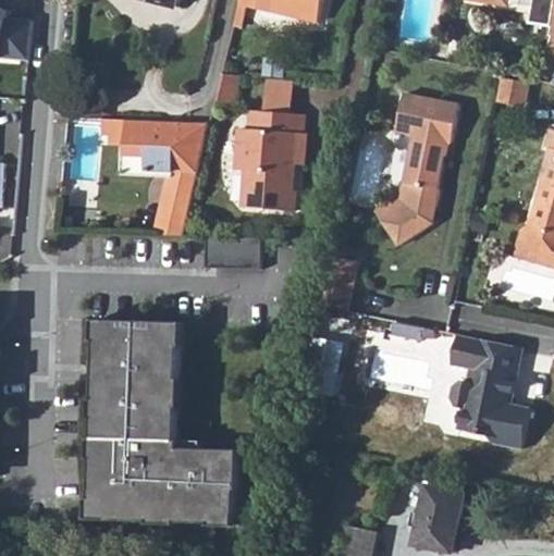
[(236,0),(235,5),(230,26),(238,28),(243,8),(315,24),(319,0),(236,0)]
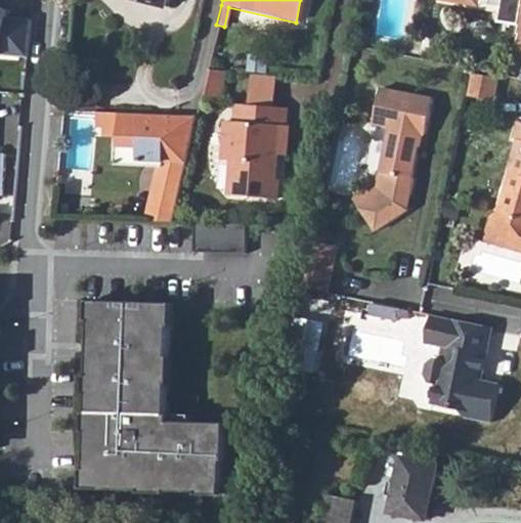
[(500,0),(495,28),(515,31),(520,4),(520,0),(437,0),(466,5),(466,0),(500,0)]
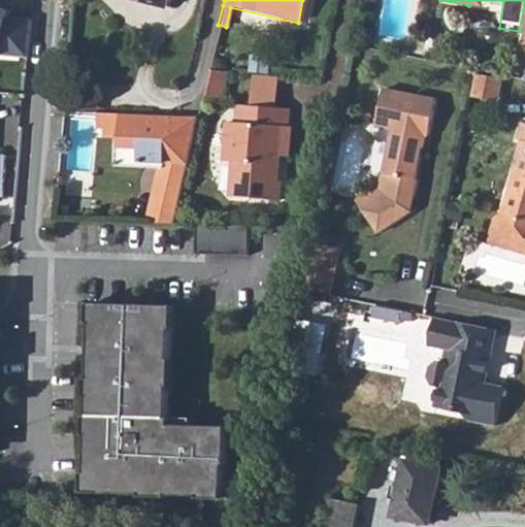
[(0,50),(25,53),(28,15),(2,13),(3,6),(0,5),(0,50)]
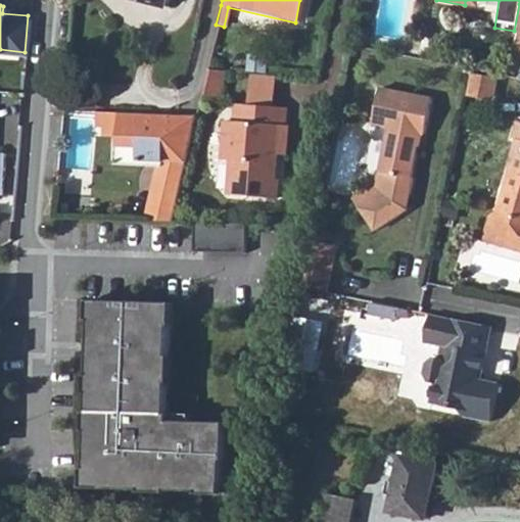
[(216,98),(223,69),(205,68),(199,94),(216,98)]
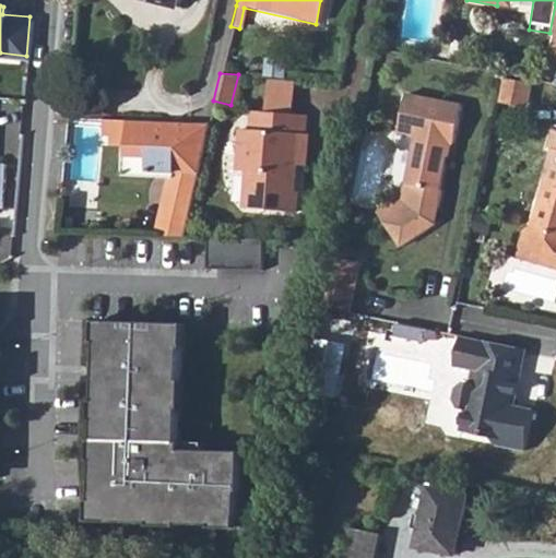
[(288,80),(263,79),(263,111),(288,113),(288,80)]
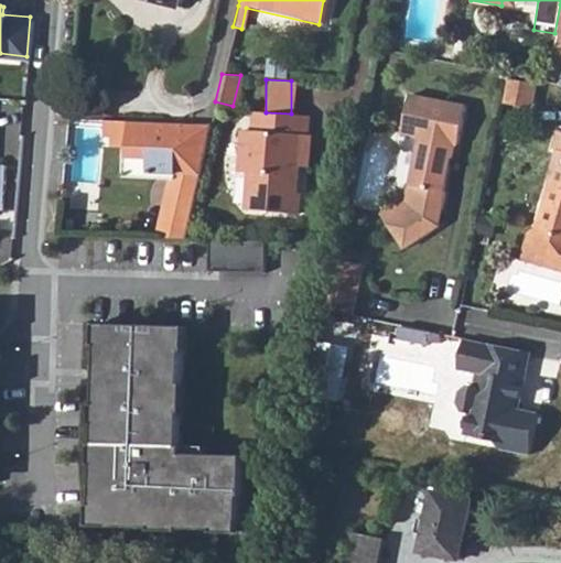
[(506,79),(500,101),(522,106),(524,106),(525,106),(527,105),(528,104),(529,103),(529,100),(532,85),(506,79)]
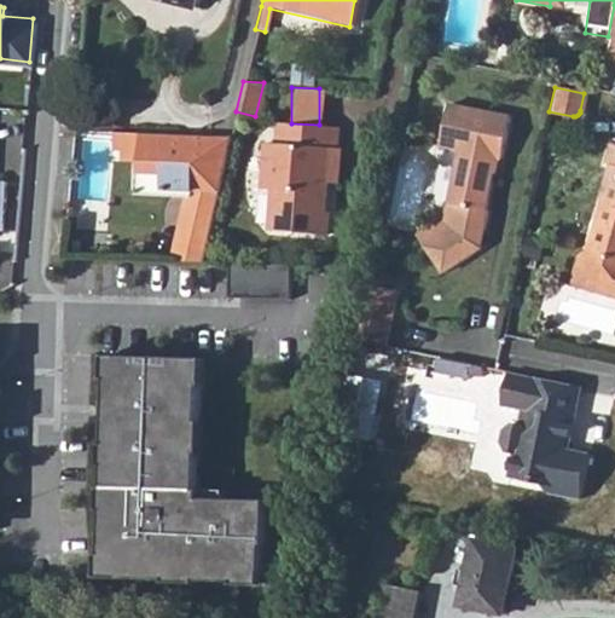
[(446,192),(454,204),(450,229),(423,246),(440,272),(466,255),(477,247),(470,236),(481,230),(485,212),(482,211),(494,157),(500,159),(510,116),(447,102),(437,144),(462,150),(459,159),(453,161),(446,192)]
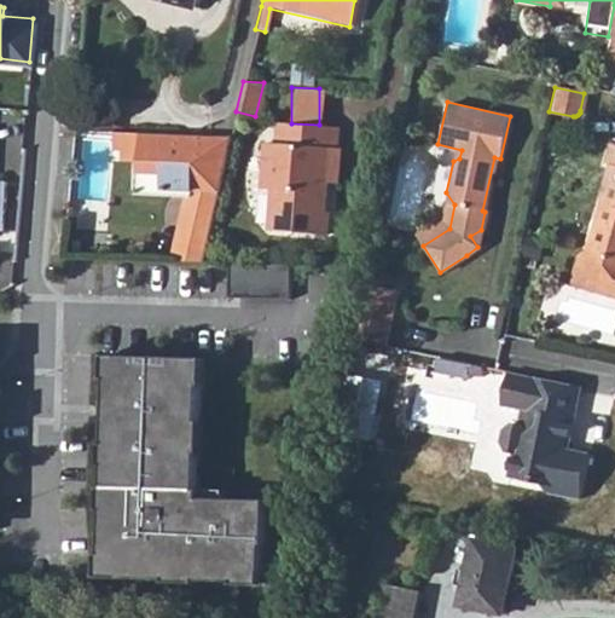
[(319,125),(291,123),(290,144),(273,143),(262,143),(260,190),(270,191),(268,230),(325,231),(326,212),(321,212),(324,183),(325,148),(334,149),(335,125),(319,125)]
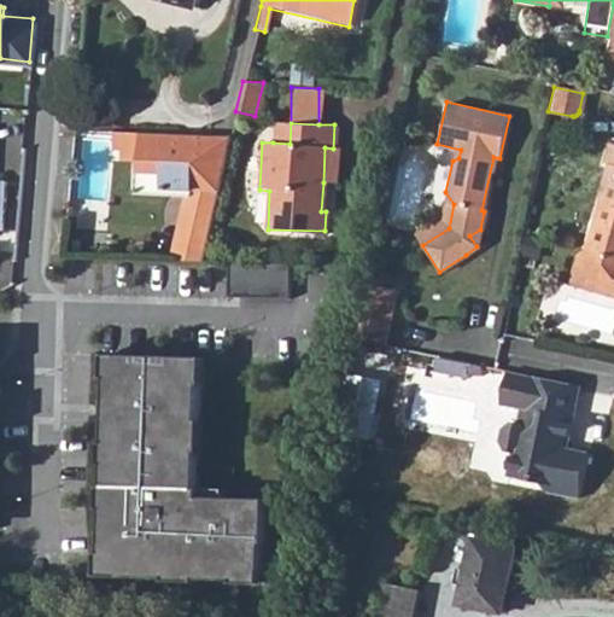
[(273,143),(290,144),(291,123),(274,123),(273,143)]
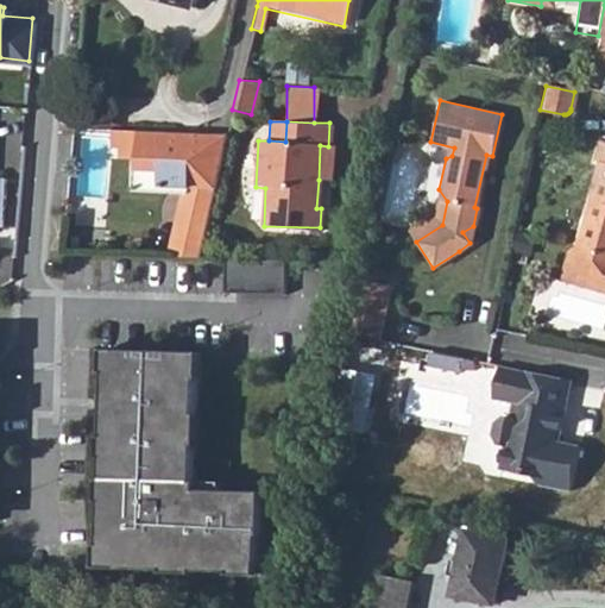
[(136,130),(108,129),(108,145),(115,145),(114,162),(134,163),(136,130)]
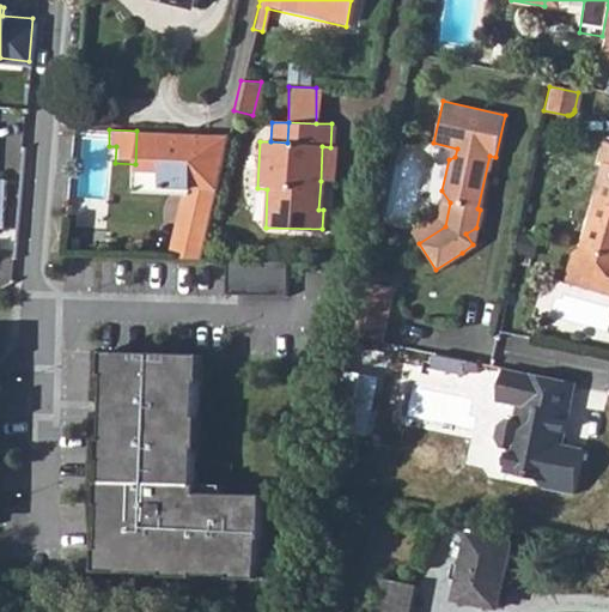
[(202,134),(136,131),(135,164),(133,186),(186,189),(187,167),(196,167),(202,134)]
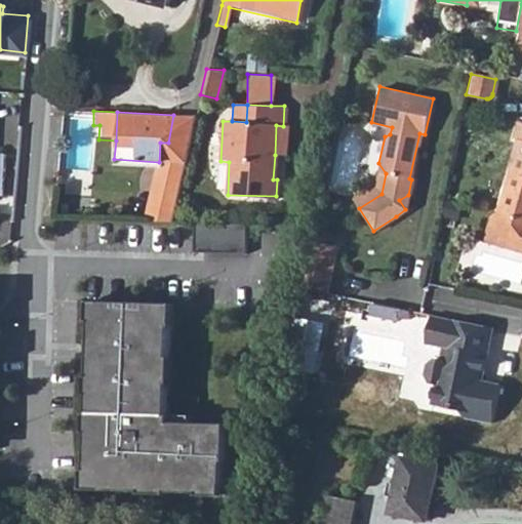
[(159,162),(114,159),(114,164),(159,167),(146,220),(170,220),(195,116),(173,115),(168,143),(160,143),(159,162)]
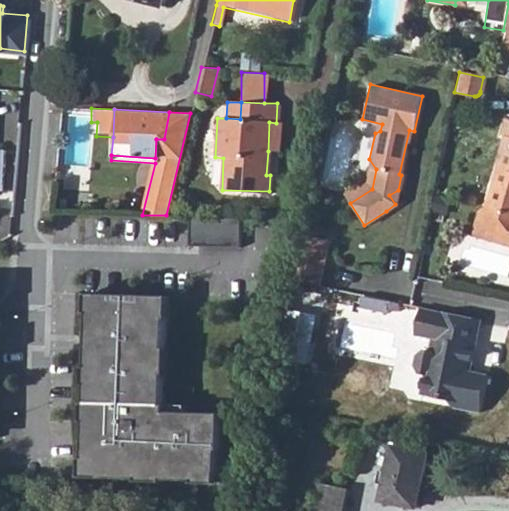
[(508,122),(502,121),(498,135),(501,136),(482,209),(475,212),(471,227),(475,233),(508,242),(508,122)]
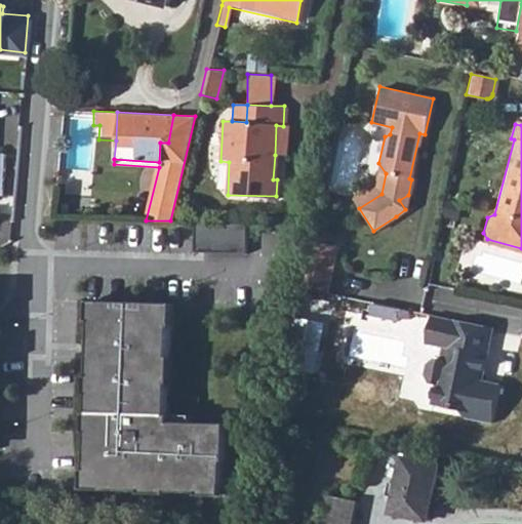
[(275,155),(287,155),(288,126),(283,126),(276,125),(275,155)]
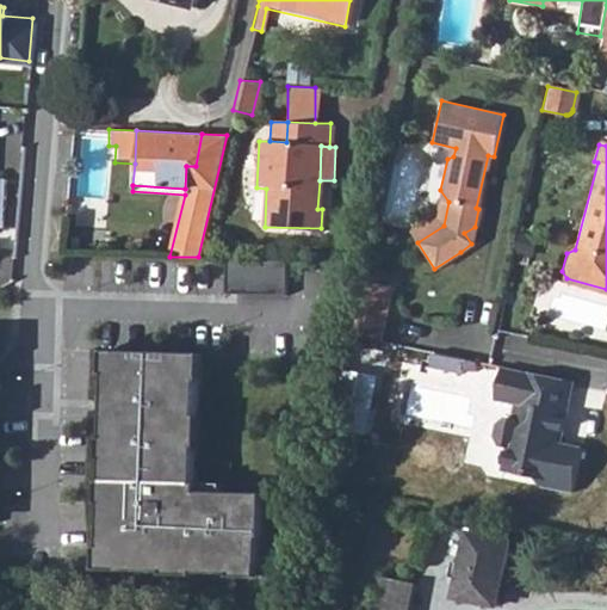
[(73,213),(64,211),(63,221),(72,222),(73,213)]
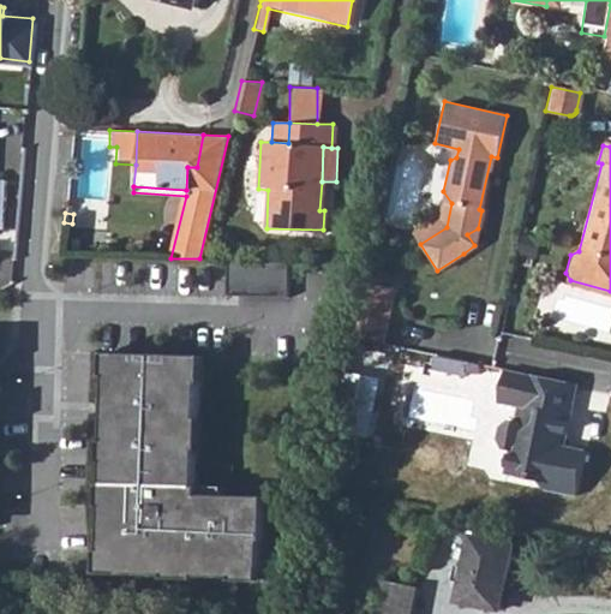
[(532,240),(517,237),(514,255),(528,258),(532,240)]
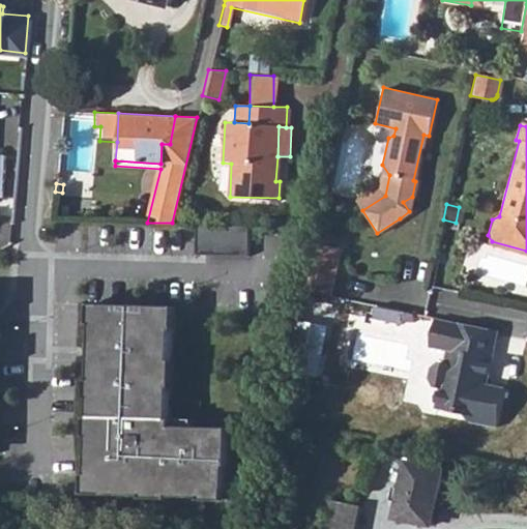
[(247,226),(195,224),(195,230),(194,255),(247,256),(247,230),(247,226)]
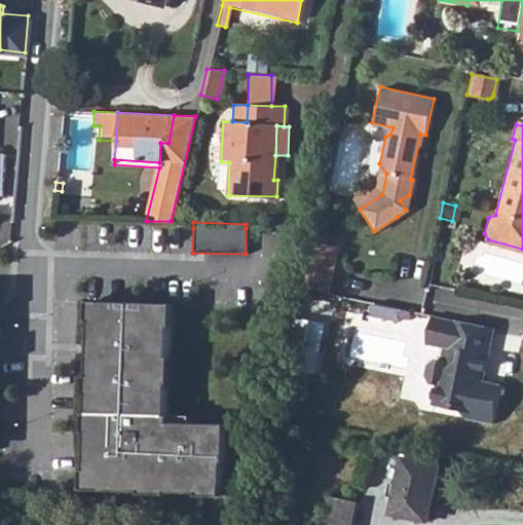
[(522,249),(488,239),(484,233),(482,244),(522,254),(522,249)]
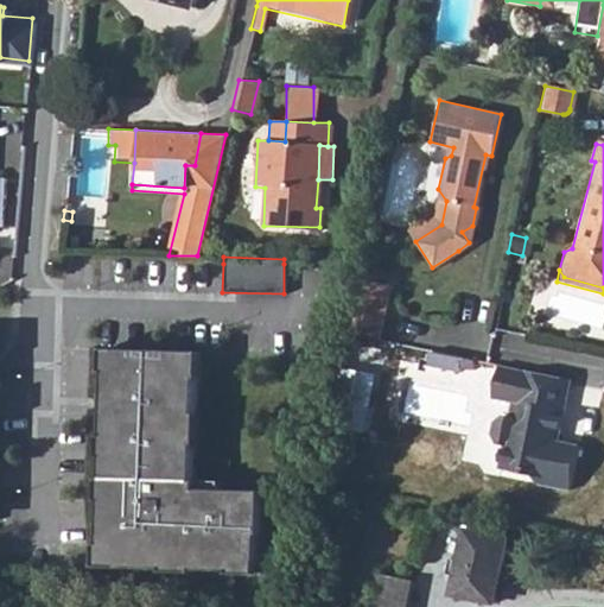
[(377,285),(345,277),(332,334),(367,341),(377,285)]
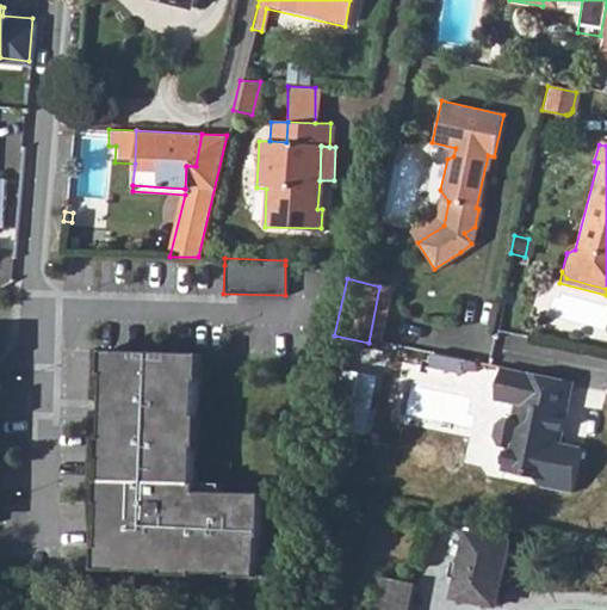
[(190,353),(110,351),(109,373),(104,373),(103,396),(109,396),(107,416),(103,416),(101,439),(106,439),(106,458),(100,458),(100,482),(105,482),(105,503),(99,503),(98,548),(105,548),(104,571),(163,572),(163,565),(192,566),(192,573),(230,574),(230,567),(258,568),(259,537),(261,537),(262,493),(197,492),(197,484),(193,484),(194,447),(187,447),(189,417),(196,417),(197,380),(190,379),(190,353)]
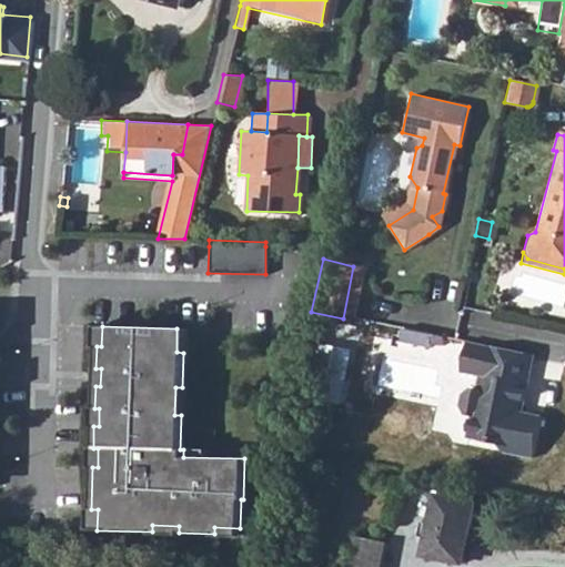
[(521,416),(533,356),(490,348),(483,380),(496,383),(494,395),(484,402),(476,392),(470,391),(461,394),(457,407),(462,413),(460,423),(465,425),(462,445),(493,452),(501,459),(528,464),(538,421),(521,416)]
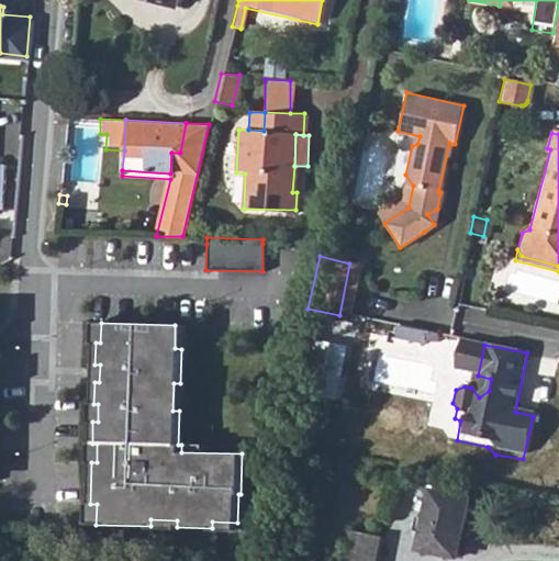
[(427,487),(414,551),(456,559),(468,496),(427,487)]
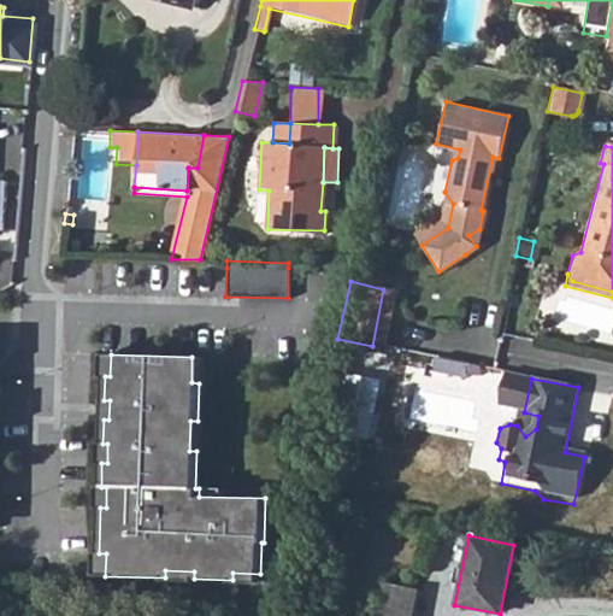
[(411,615),(417,588),(383,582),(376,615),(411,615)]
